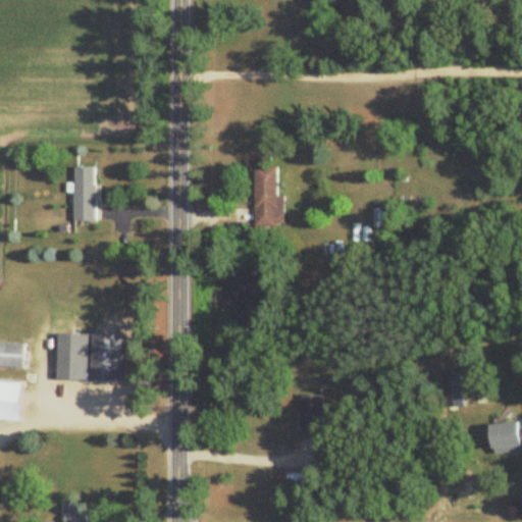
[(256,227),(284,227),(284,198),(278,198),(278,166),(256,166),(256,227)]
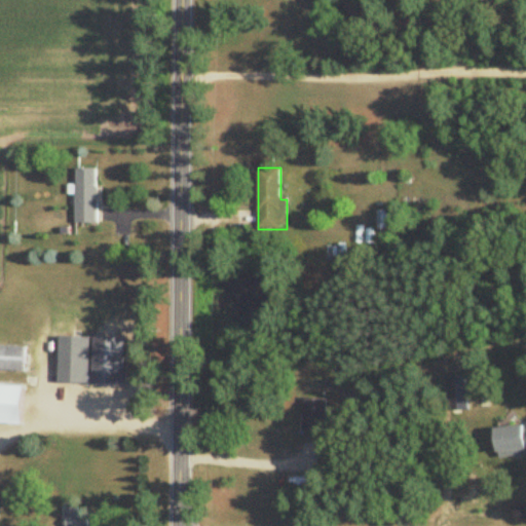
[(98,224),(98,168),(75,168),(75,224),(98,224)]
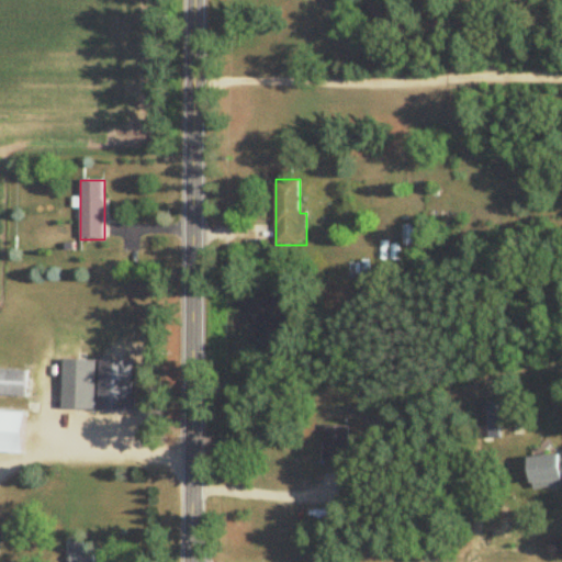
[(422,227),(405,227),(405,246),(422,246),(422,227)]
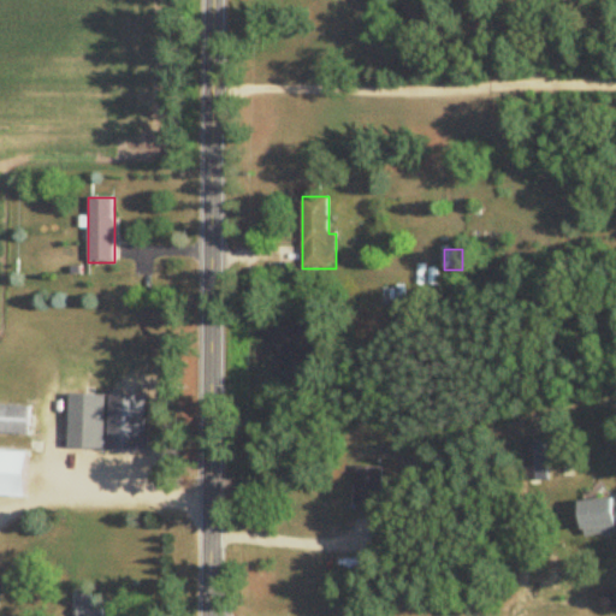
[(146,451),(147,397),(70,395),(69,450),(146,451)]
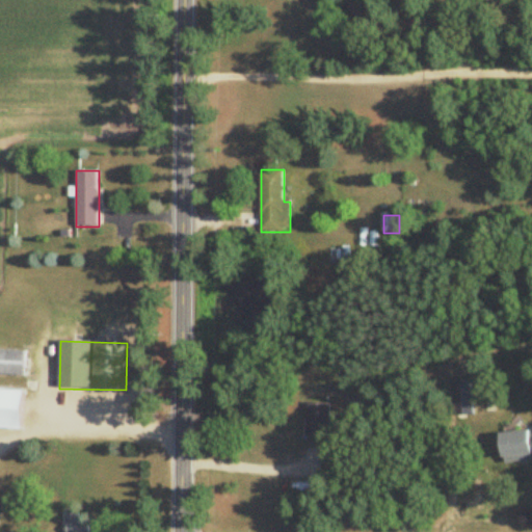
[(26,351),(0,350),(0,375),(26,376),(26,351)]
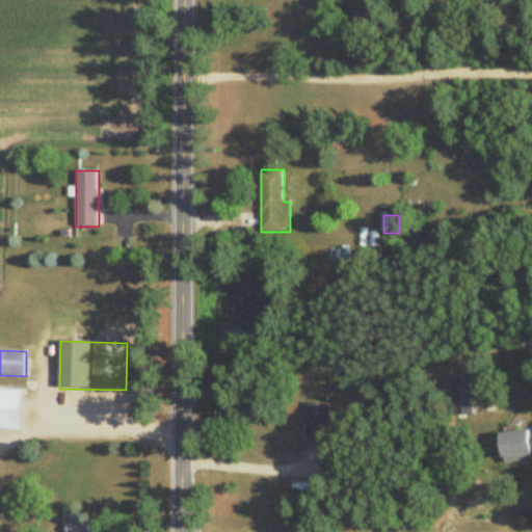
[(24,391),(0,390),(0,429),(22,430),(24,391)]
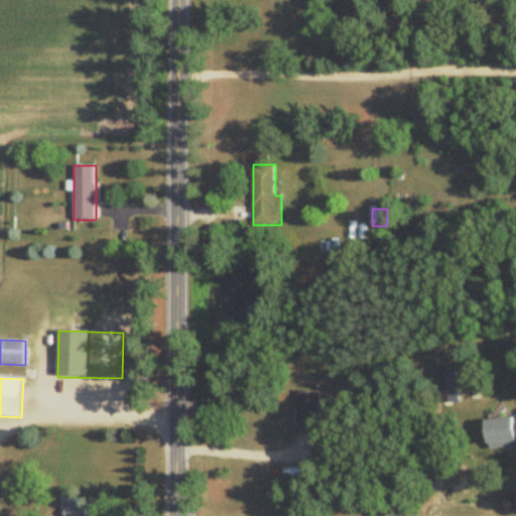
[(515,418),(487,421),(490,450),(515,447),(515,418)]
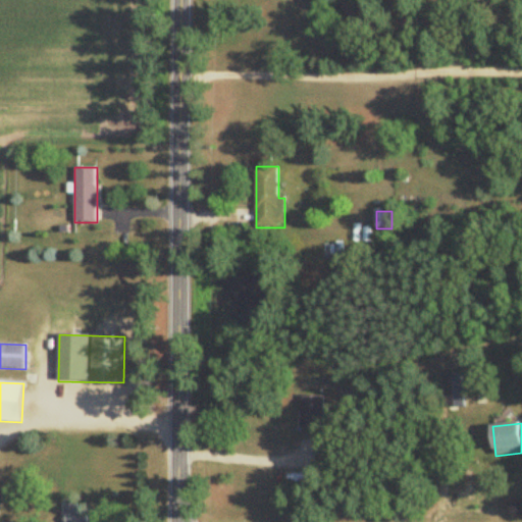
[(87,521),(87,519),(76,519),(76,502),(64,502),(63,521),(87,521)]
